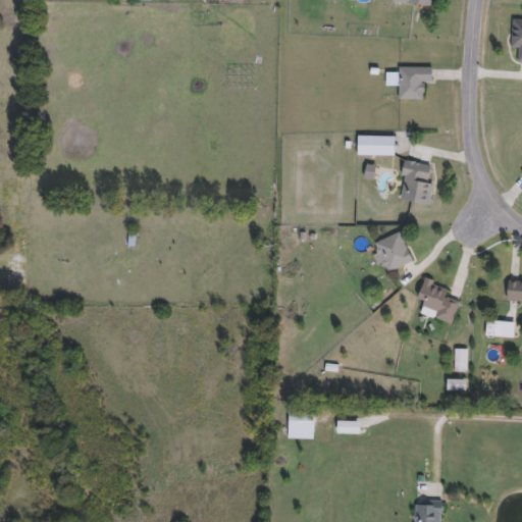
[(521,19),(521,61),(517,61),(518,48),(510,48),(511,19),(521,19)]
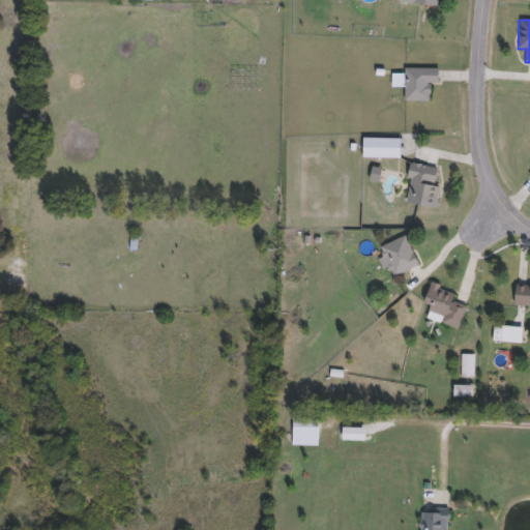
[(429,100),(404,100),(404,68),(438,68),(438,84),(429,84),(429,100)]
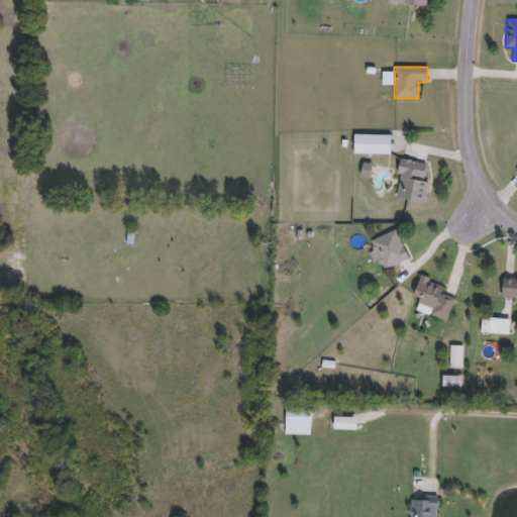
[(352,153),(352,134),(392,135),(392,133),(404,133),(404,151),(397,151),(397,143),(390,143),(390,154),(352,153)]
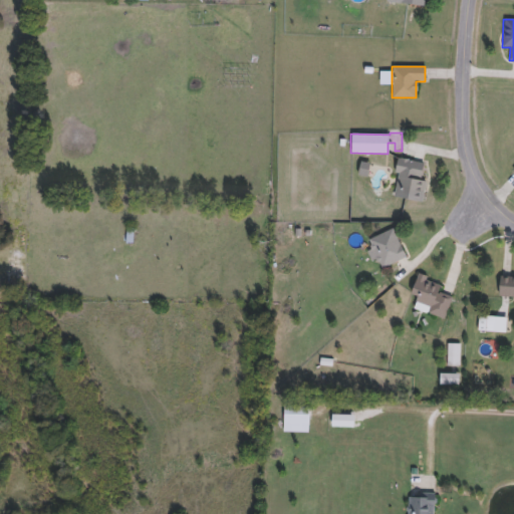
[(420,202),(393,198),(398,159),(425,163),(420,202)]
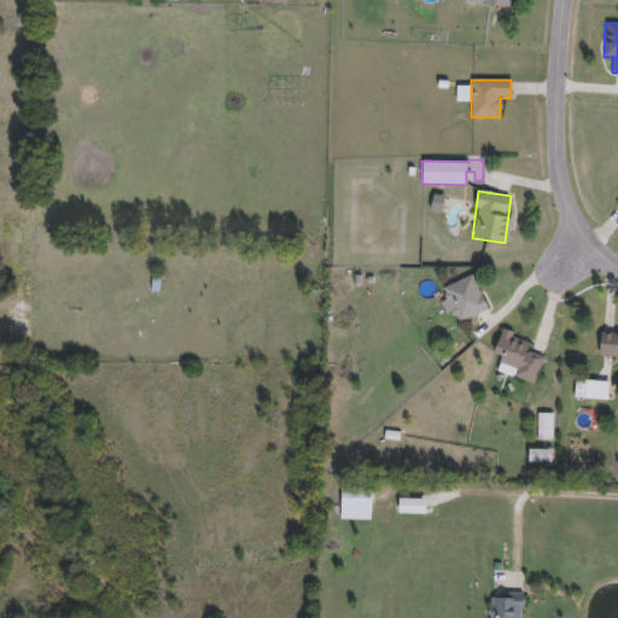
[(161,275),(159,295),(151,293),(152,275),(161,275)]
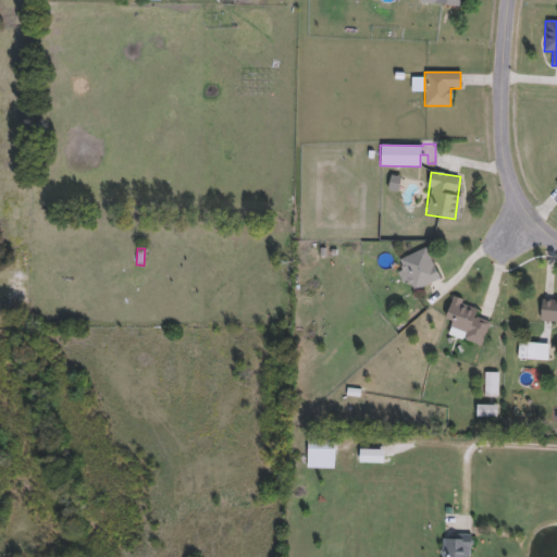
[(399,259),(425,249),(438,281),(411,292),(399,259)]
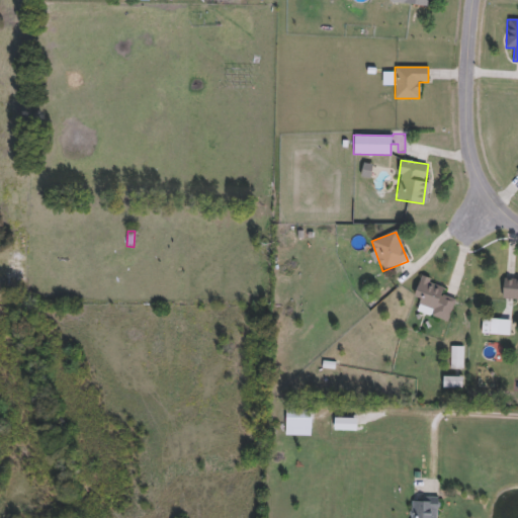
[(453,299),(448,322),(416,314),(419,299),(414,297),(419,278),(444,285),(441,296),(453,299)]
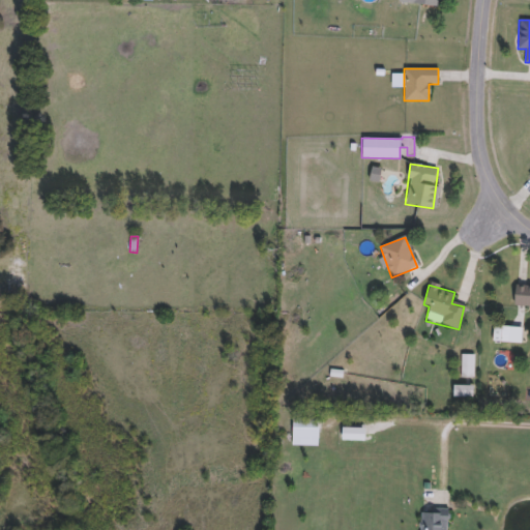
[(529,305),(513,305),(514,286),(529,286),(529,305)]
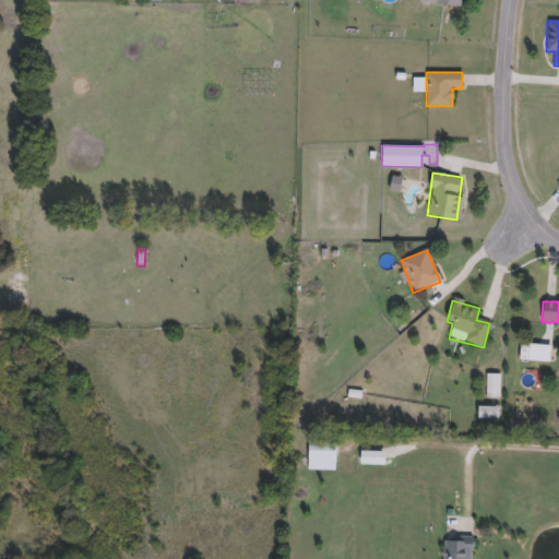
[(549,344),(549,361),(520,361),(520,344),(549,344)]
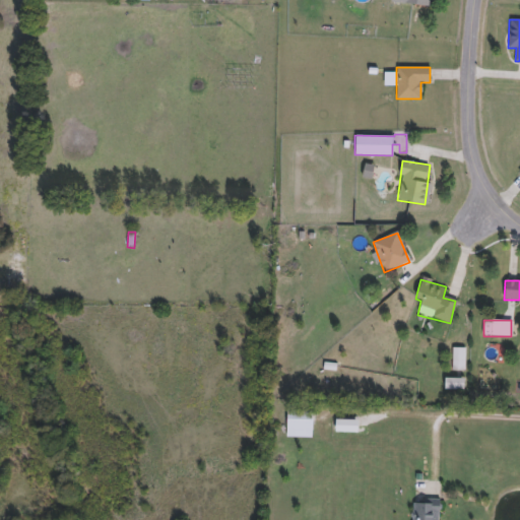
[(452,371),(452,348),(463,348),(463,371),(452,371)]
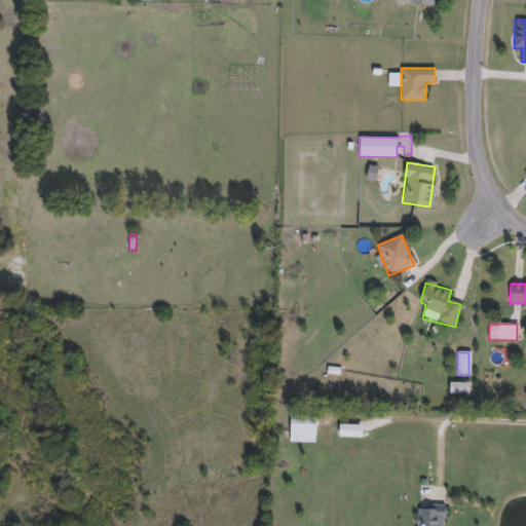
[(289,414),(314,414),(314,443),(289,443),(289,414)]
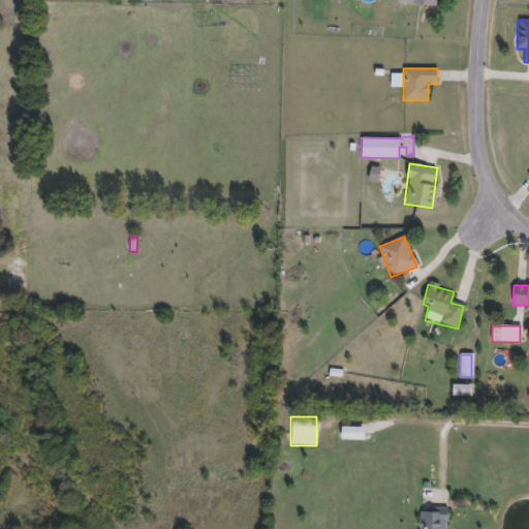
[(417,528),(418,508),(446,508),(445,528),(417,528)]
